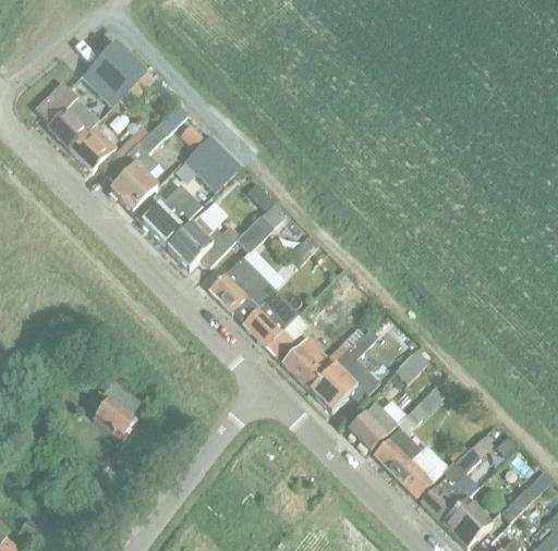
[(116,44),(81,76),(111,108),(118,101),(125,110),(154,83),(116,44)]
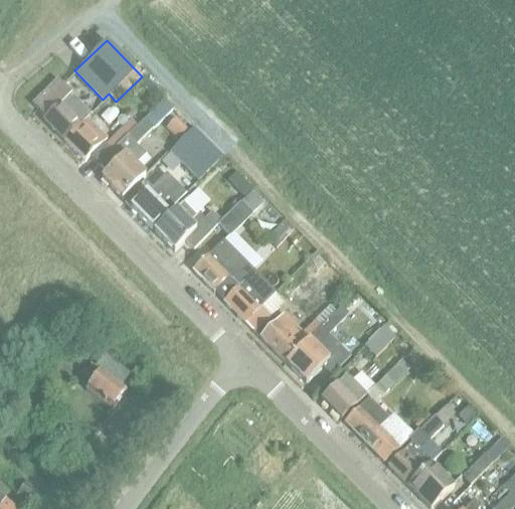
[(44,117),(65,138),(88,116),(92,112),(57,76),(33,101),(46,115),(44,117)]
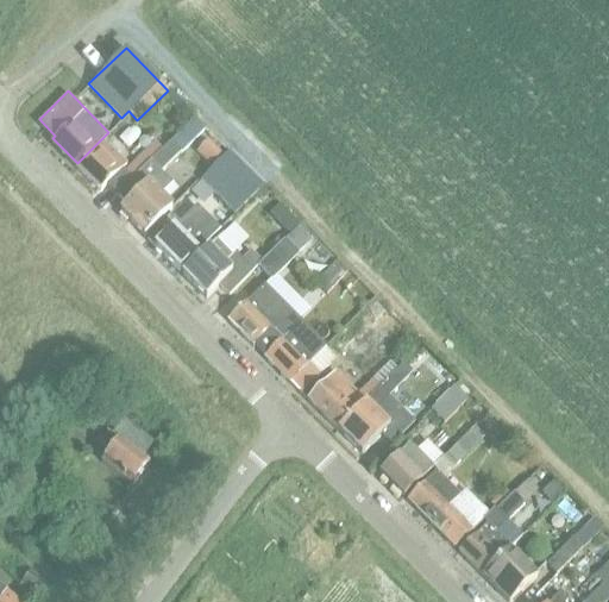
[(164,146),(117,194),(126,204),(120,207),(144,232),(171,205),(159,193),(173,180),(162,168),(180,150),(206,125),(195,114),(170,139),(164,146)]
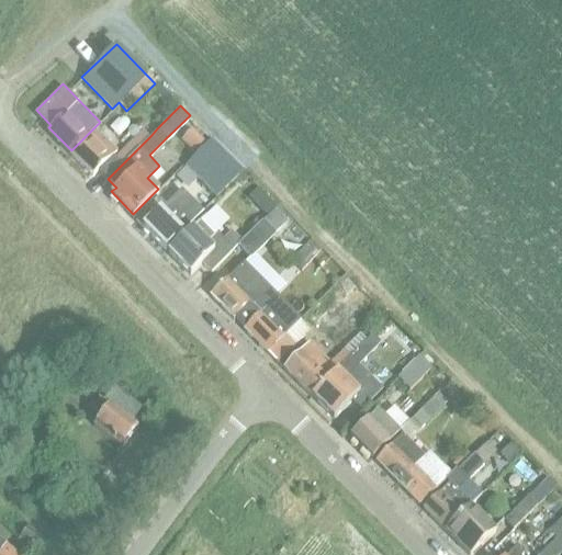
[(124,131),(133,116),(121,109),(112,123),(124,131)]
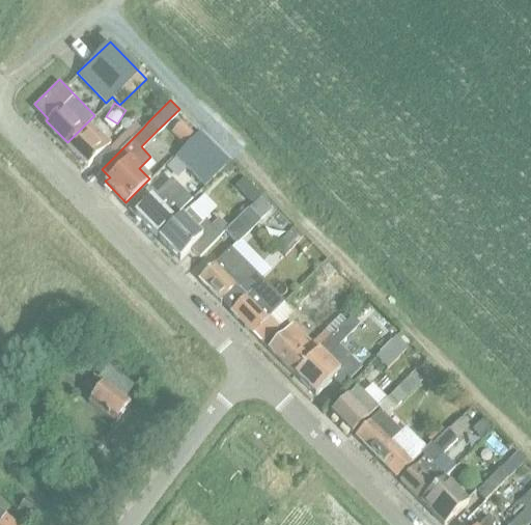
[(182,118),(171,129),(184,141),(194,131),(182,118)]
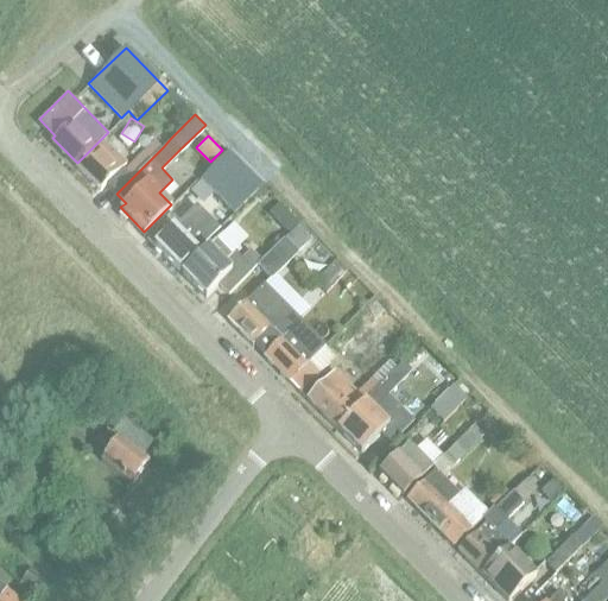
[(103,137),(77,163),(100,187),(126,160),(103,137)]
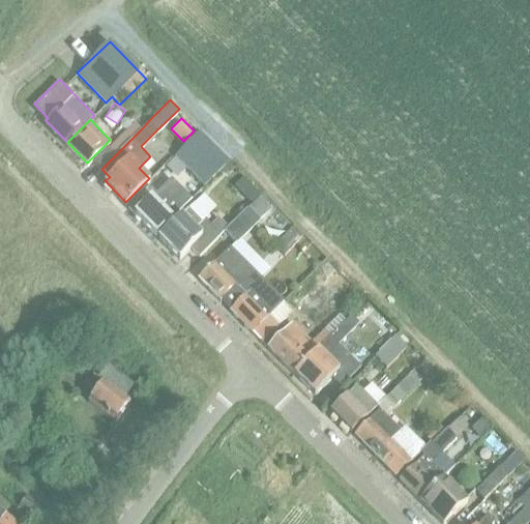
[(94,162),(101,169),(143,127),(136,120),(128,128),(94,162)]
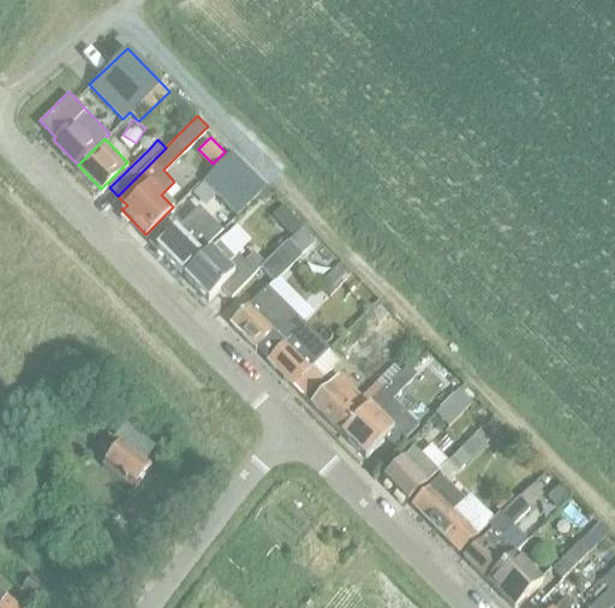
[(204,180),(237,213),(263,186),(231,154),(204,180)]
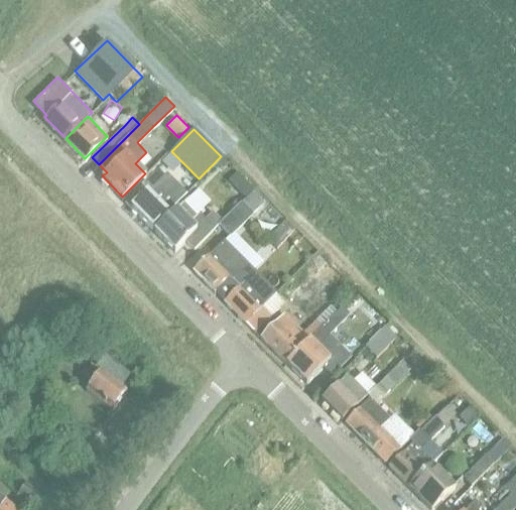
[(131,206),(151,226),(186,192),(166,171),(152,185),(145,178),(125,199),(132,206),(131,206)]
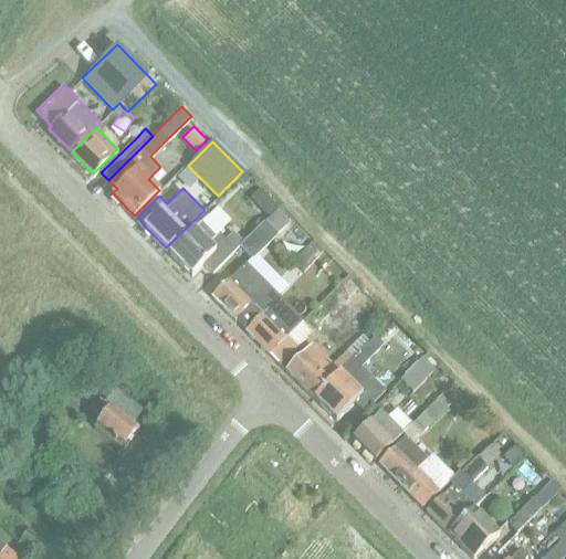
[(241,244),(253,256),(289,221),(276,209),(241,244)]
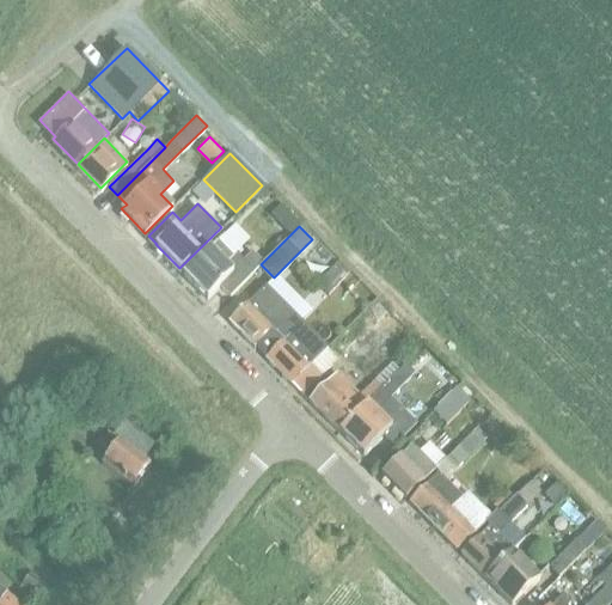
[(183,272),(207,295),(220,283),(230,293),(257,266),(245,255),(243,257),(238,252),(242,248),(224,231),(183,272)]
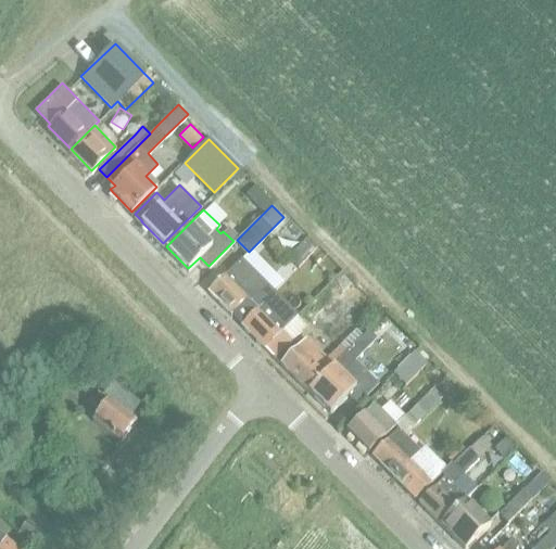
[(306,233),(288,253),(299,263),(317,243),(306,233)]
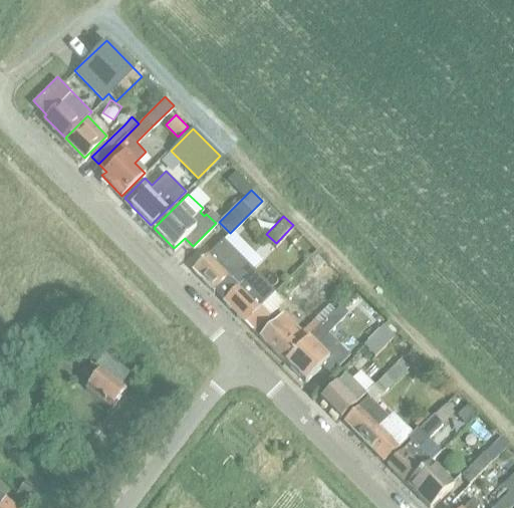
[(213,288),(214,287),(244,258),(224,238),(193,267),(213,288)]
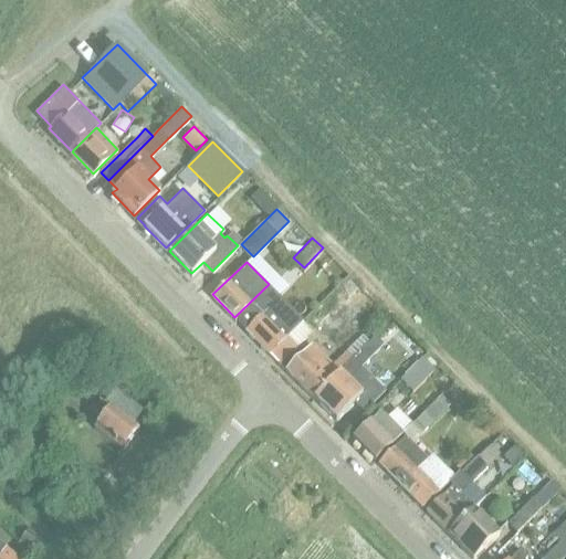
[(347,275),(332,292),(339,298),(354,282),(347,275)]
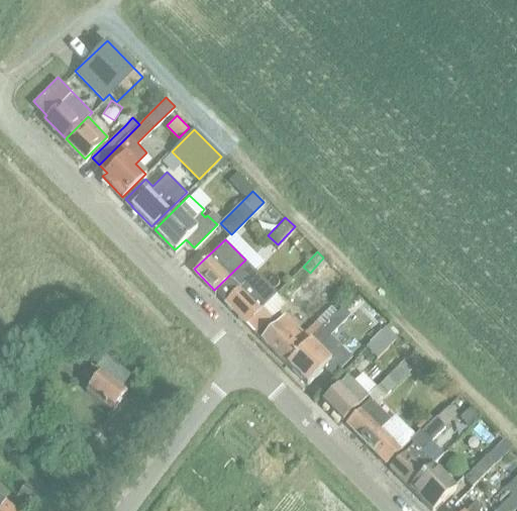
[(245,260),(215,289),(225,300),(246,321),(277,292),(245,260)]
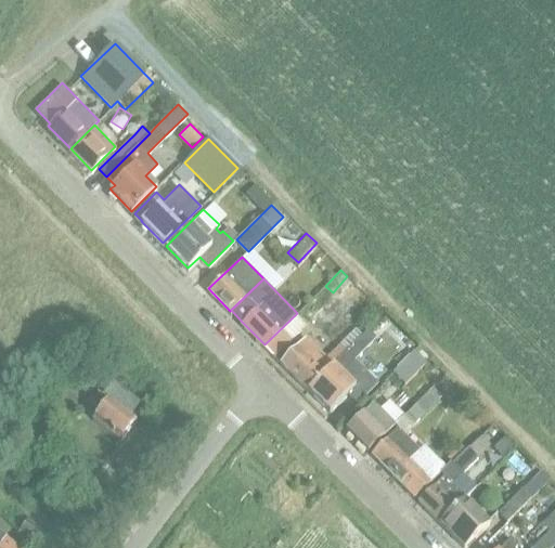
[(306,307),(312,312),(331,292),(325,286),(306,307)]
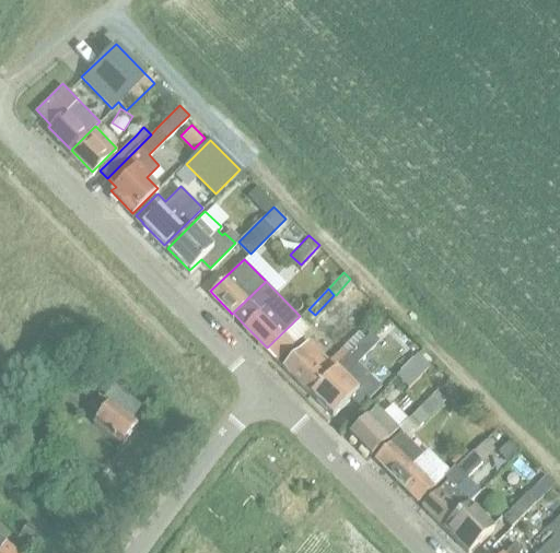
[(267,348),(277,357),(302,333),(312,324),(302,314),(300,316),(267,348)]
